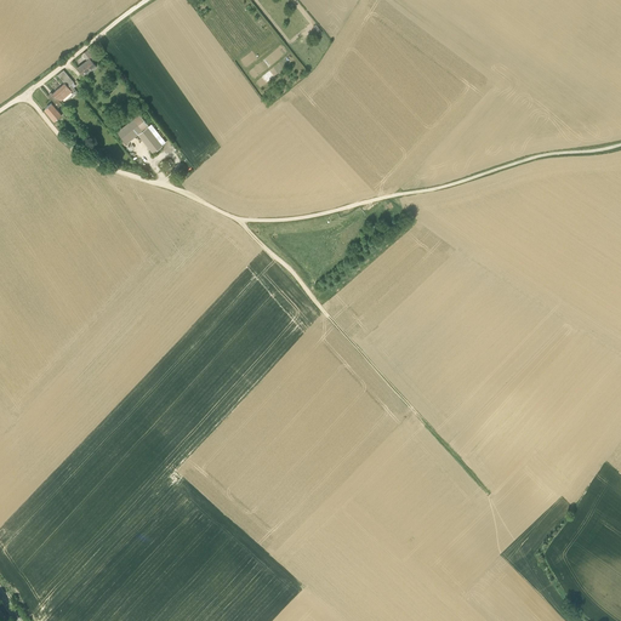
[(78,68),(83,75),(96,66),(92,62),(97,58),(90,49),(89,50),(87,50),(81,55),(87,61),(79,67),(78,68)]
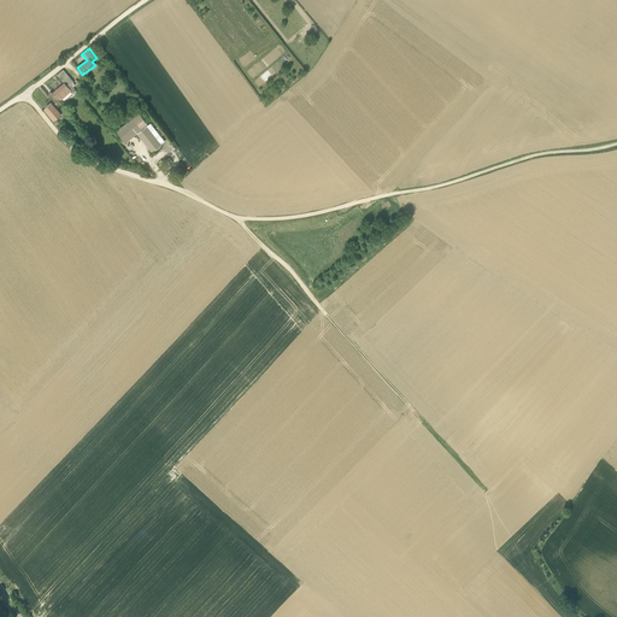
[(74,82),(63,70),(58,75),(64,82),(68,87),(71,84),(74,82)]
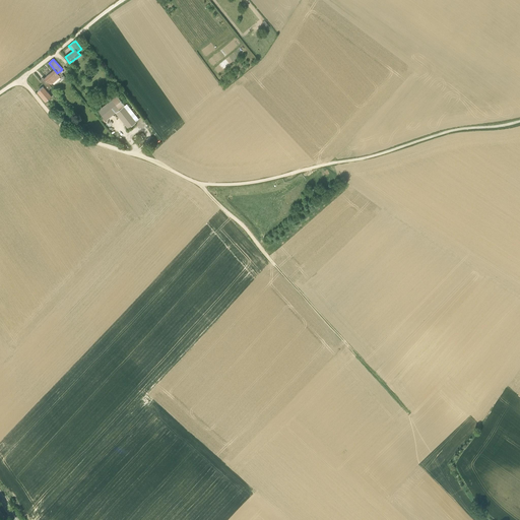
[(45,78),(51,85),(62,74),(60,71),(57,73),(54,69),(45,78)]
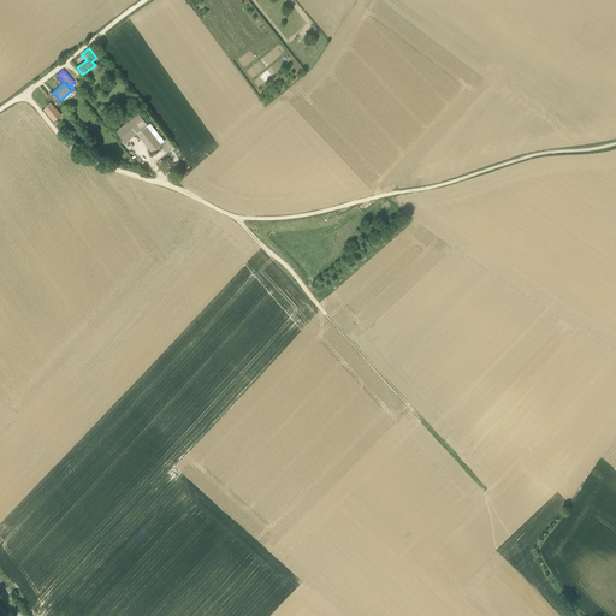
[(51,102),(45,108),(46,110),(54,119),(58,117),(58,118),(61,114),(60,114),(61,113),(57,107),(61,104),(57,99),(52,104),(51,102)]
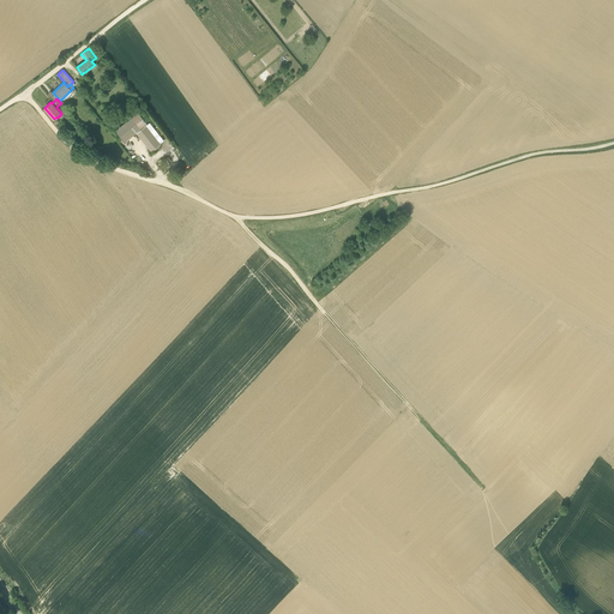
[(116,113),(113,115),(119,122),(124,119),(122,118),(121,118),(116,113)]
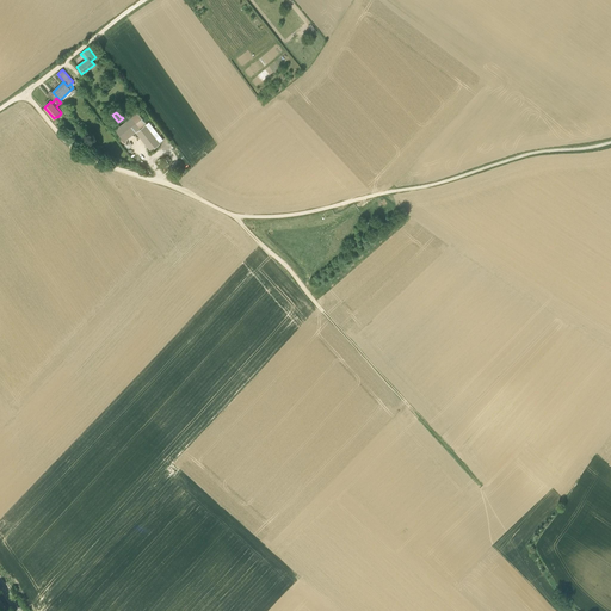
[(137,112),(115,130),(124,141),(135,133),(150,150),(160,143),(159,142),(162,140),(149,122),(147,123),(137,112)]
